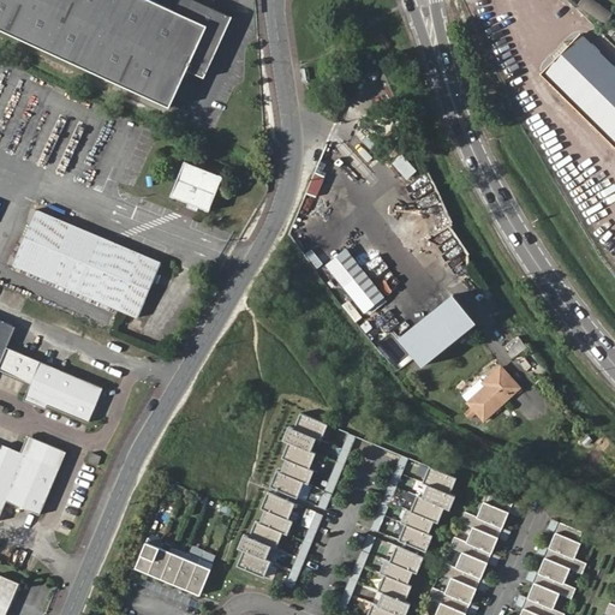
[(180,0),(175,12),(150,0),(0,0),(0,25),(169,107),(186,71),(203,79),(233,18),(195,0),(180,0)]
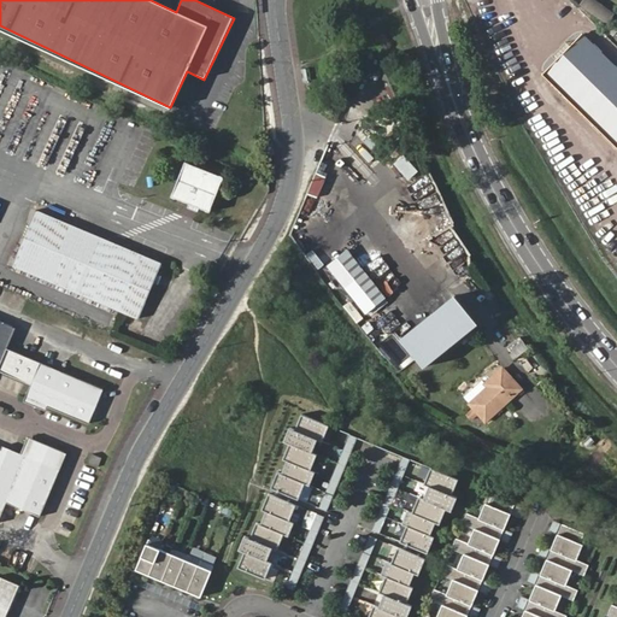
[(616,6),(606,0),(583,0),(580,9),(610,28),(616,13),(616,6)]
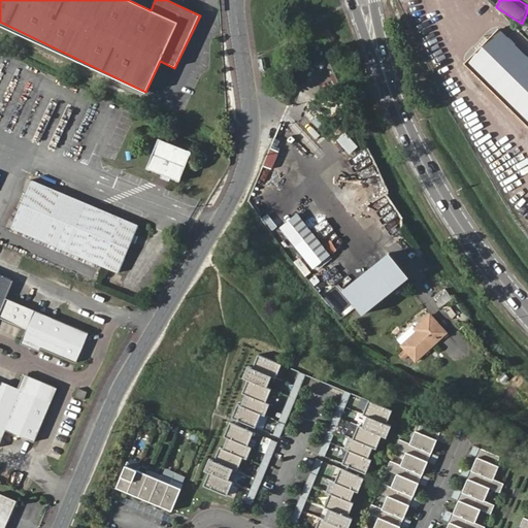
[(467,66),(527,123),(527,57),(500,31),(467,66)]
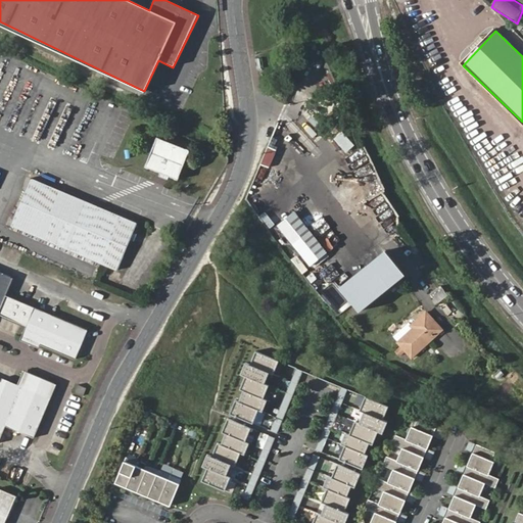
[(158,140),(146,170),(179,184),(191,153),(158,140)]
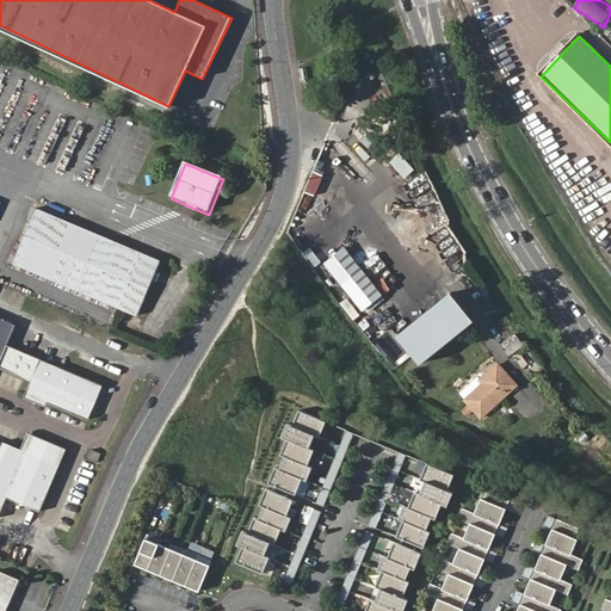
[(36,211),(12,267),(136,320),(160,263),(36,211)]
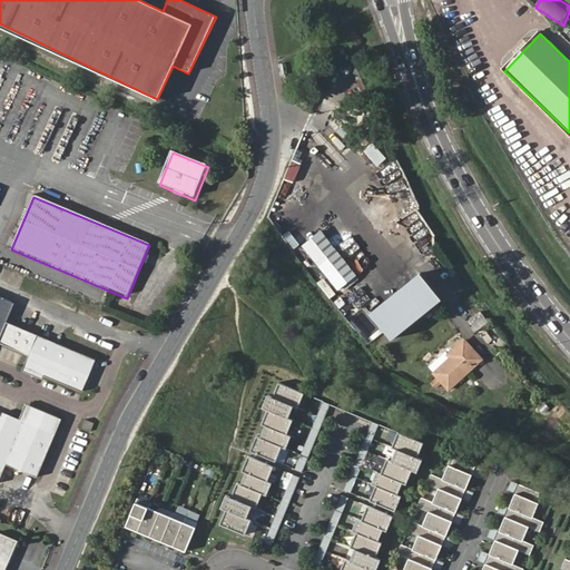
[(302,243),(335,286),(354,272),(321,227),(302,243)]
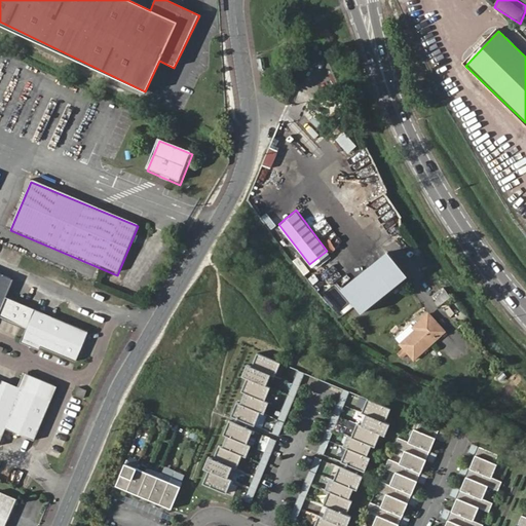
[(0,440),(1,441),(9,424),(37,437),(61,383),(31,372),(23,388),(0,379),(0,313),(31,328),(27,336),(79,359),(91,332),(7,296),(14,279),(0,272),(0,440)]
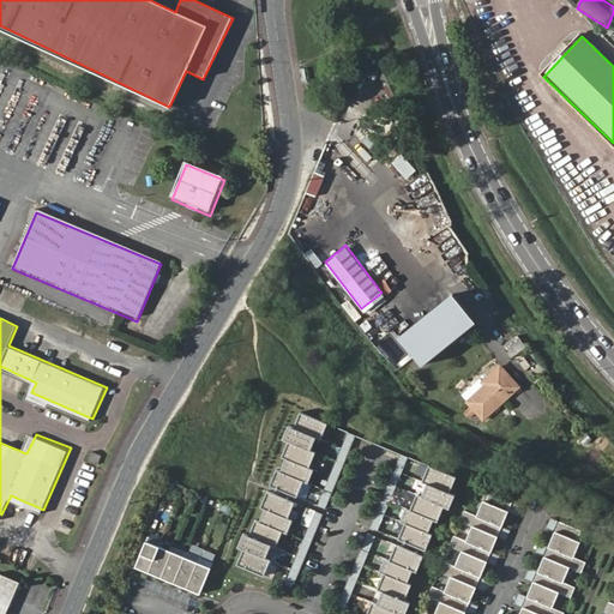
[(444,324),(433,331),(439,341),(451,332),(444,324)]
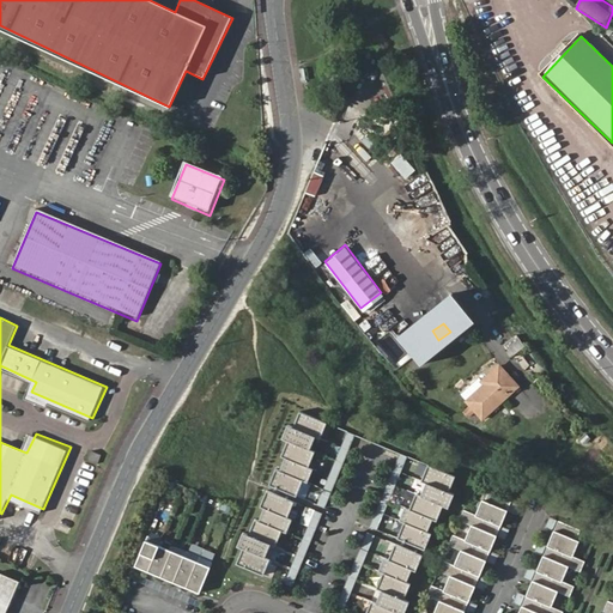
[(431,331),(408,346),(413,354),(437,339),(431,331)]
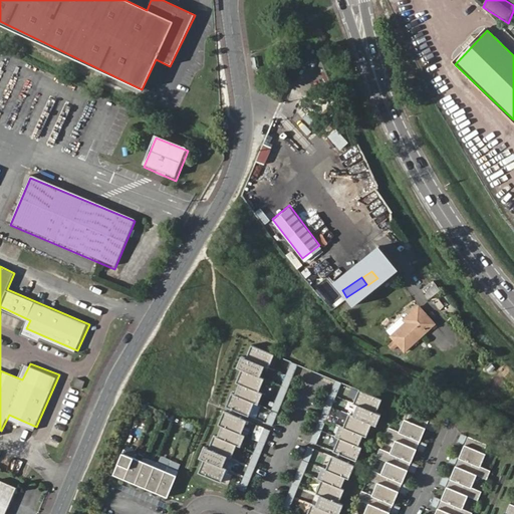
[(411,322),(396,335),(408,350),(438,324),(423,306),(408,319),(411,322)]
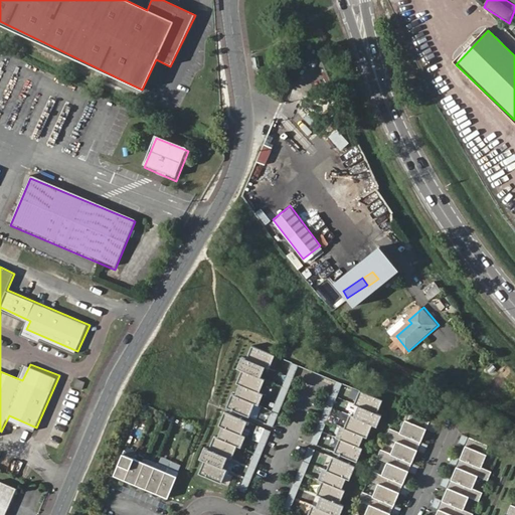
[(273,354),(251,346),(246,360),(265,367),(268,368),(273,354)]
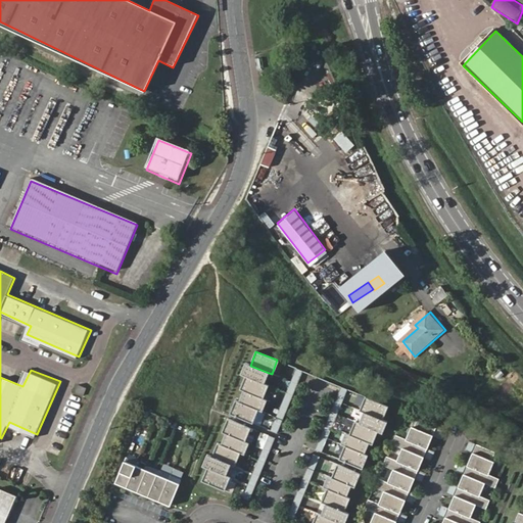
[(250,366),(245,364),(241,375),(244,377),(264,384),(269,373),(250,366)]
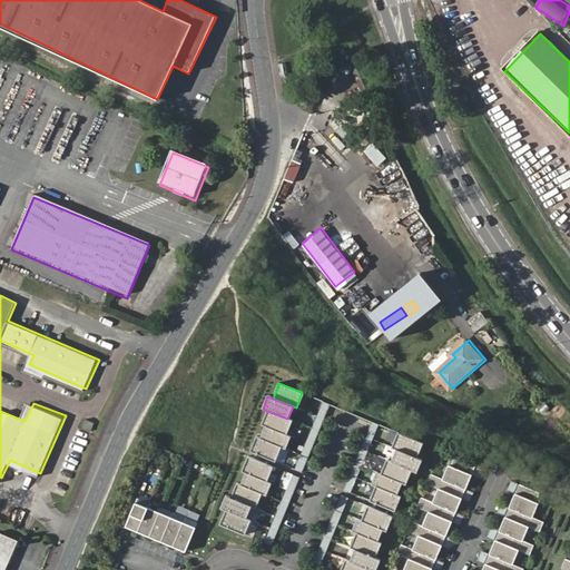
[(320,409),(317,415),(324,419),(326,412),(320,409)]
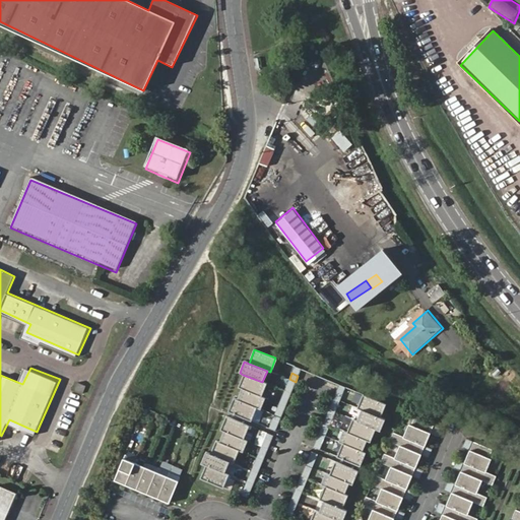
[(262,382),(243,375),(238,388),(241,389),(260,396),(265,383),(262,382)]
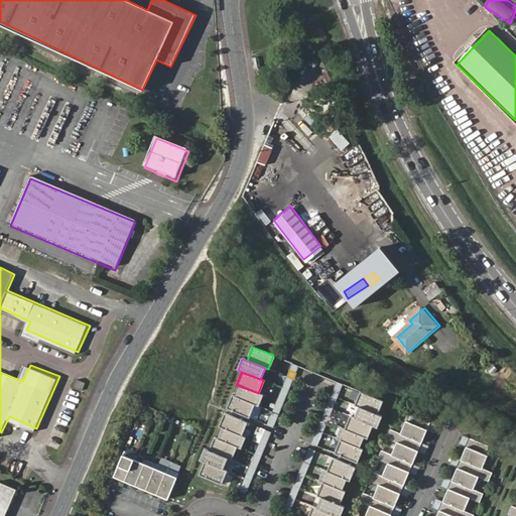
[(285,382),(282,388),(288,390),(291,384),(285,382)]
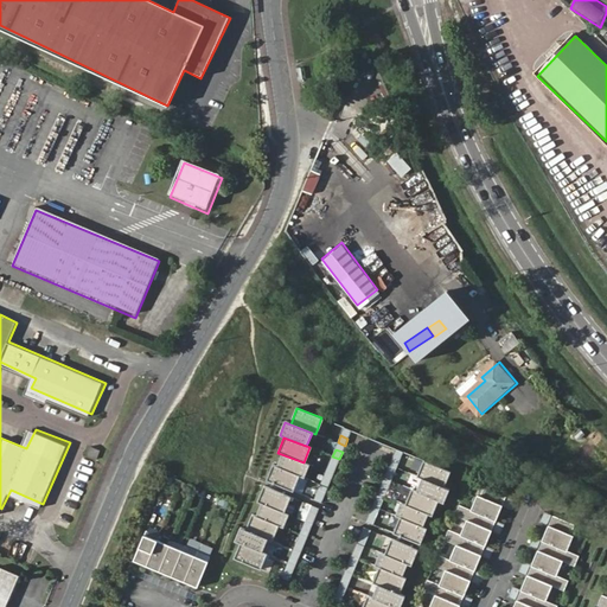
[(93,453),(88,461),(100,466),(103,458),(93,453)]
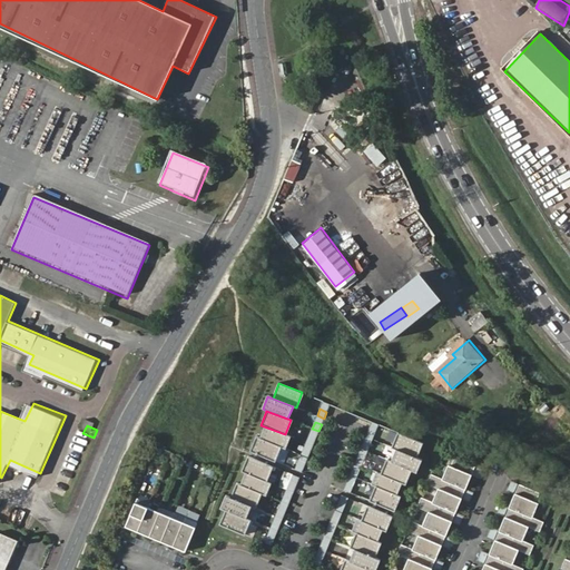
[(285,434),(264,426),(259,439),(281,446),(285,448),(290,436),(285,434)]
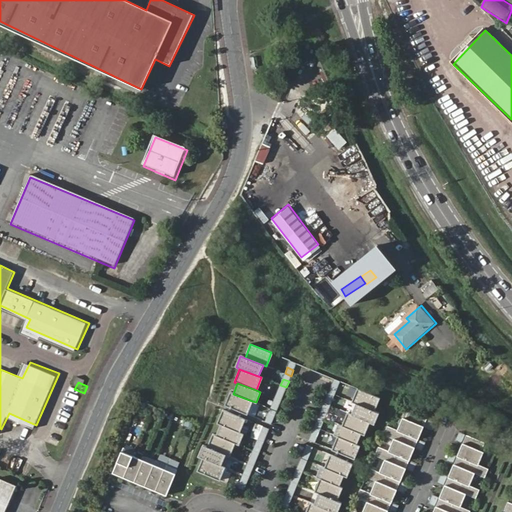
[(330,387),(328,392),(334,395),(337,389),(330,387)]
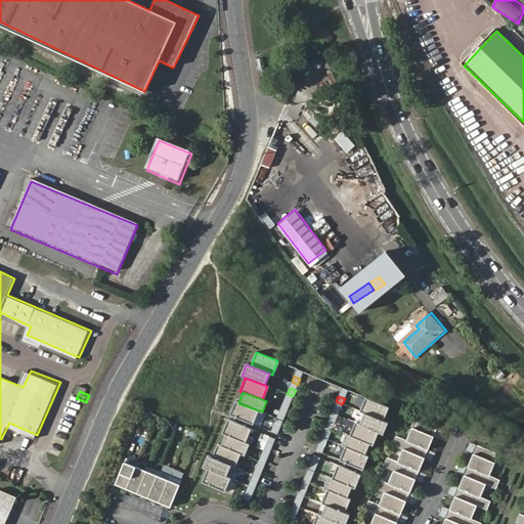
[(389,407),(367,398),(361,412),(366,415),(383,422),(389,407)]
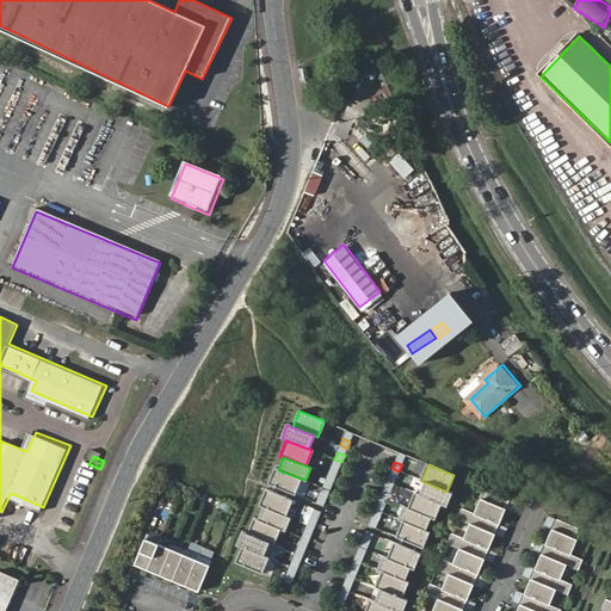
[(278,470),(275,468),(269,485),(295,495),(301,479),(278,470)]
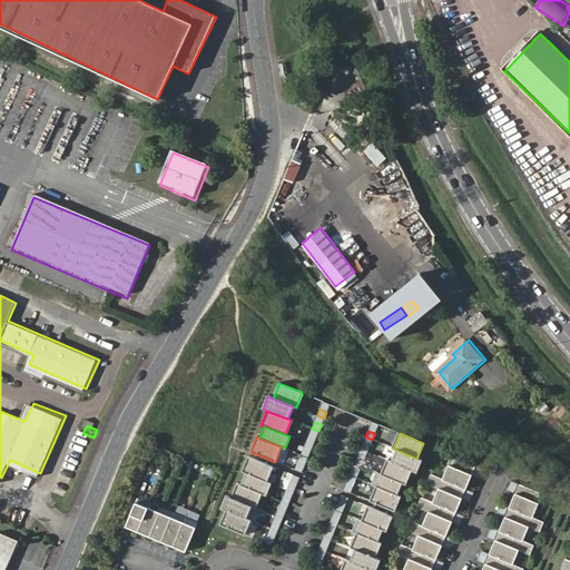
[(308,436),(306,443),(313,445),(316,439),(308,436)]
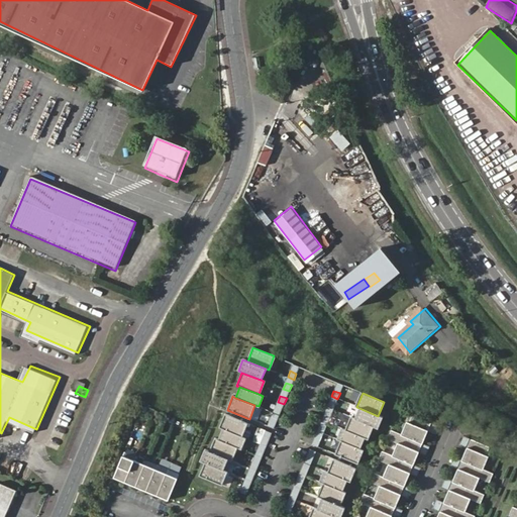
[(329,402),(326,407),(333,410),(335,404),(329,402)]
